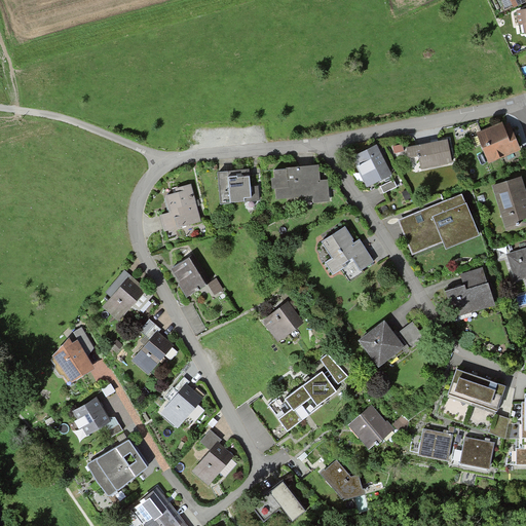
[(525,31),(525,10),(515,12),(517,26),(522,26),(523,32),(525,31)]
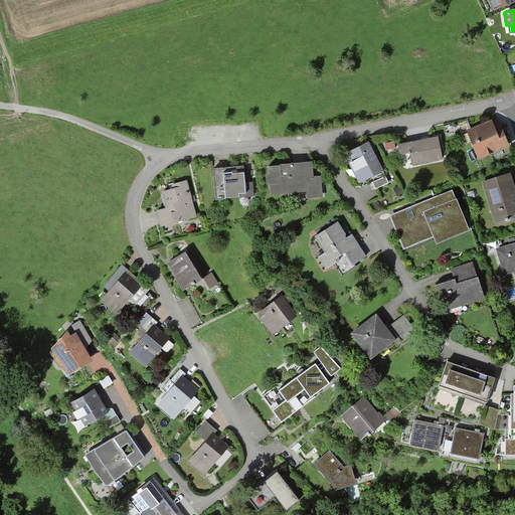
[(477,160),(507,149),(500,129),(498,123),(468,134),(477,160)]
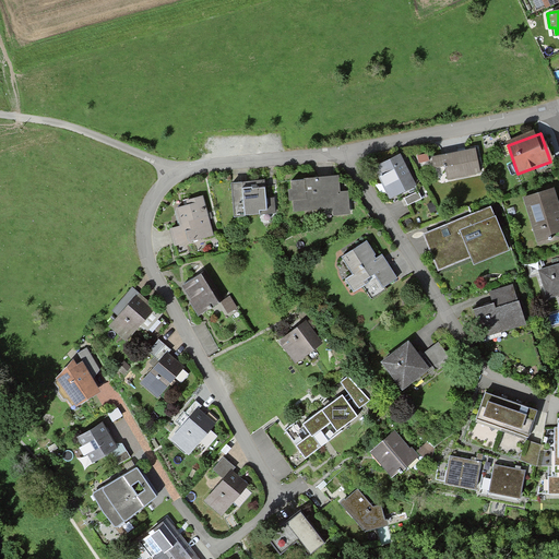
[(447,181),(479,175),(475,151),(465,153),(431,159),(433,170),(444,168),(447,181)]
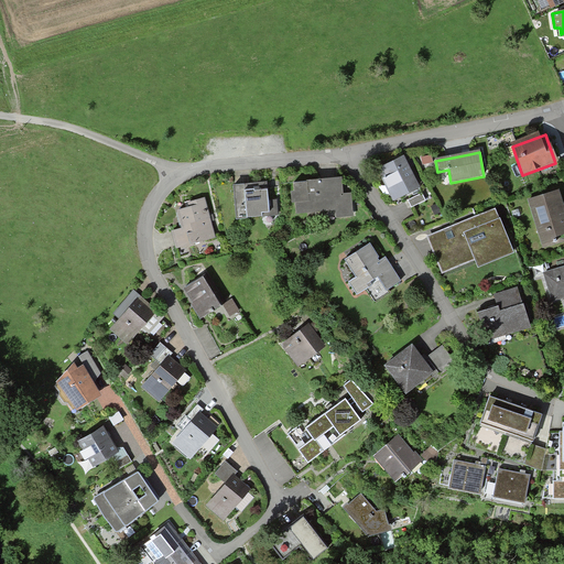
[(393,198),(419,186),(411,171),(404,156),(379,169),(393,198)]
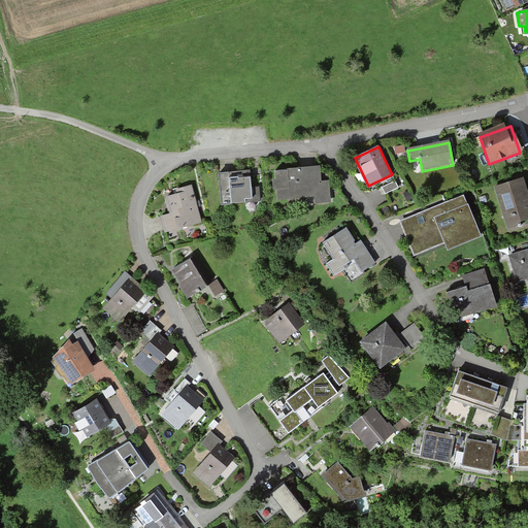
[(315,204),(330,203),(328,183),(321,184),(320,168),(316,168),(271,171),(273,202),(314,200),(315,204)]
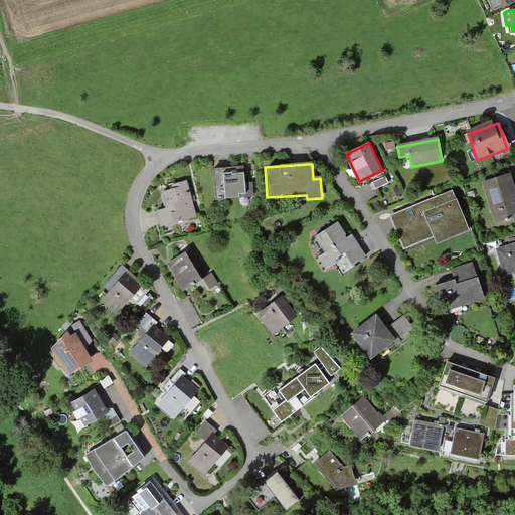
[(215,199),(252,196),(251,183),(244,184),(243,168),(237,168),(213,170),(215,199)]
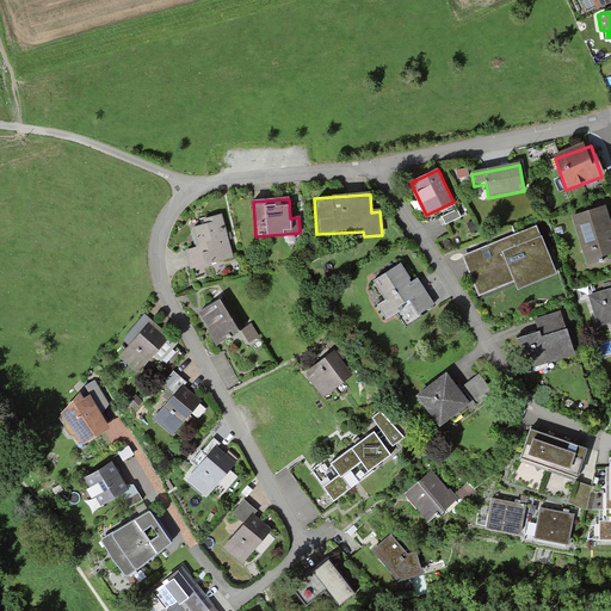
[(445,224),(460,216),(456,209),(442,217),(445,224)]
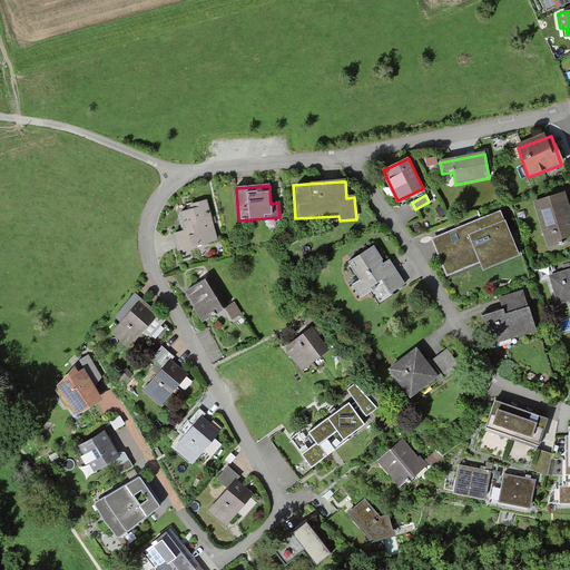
[(549,247),(569,239),(569,208),(566,195),(534,206),(549,247)]
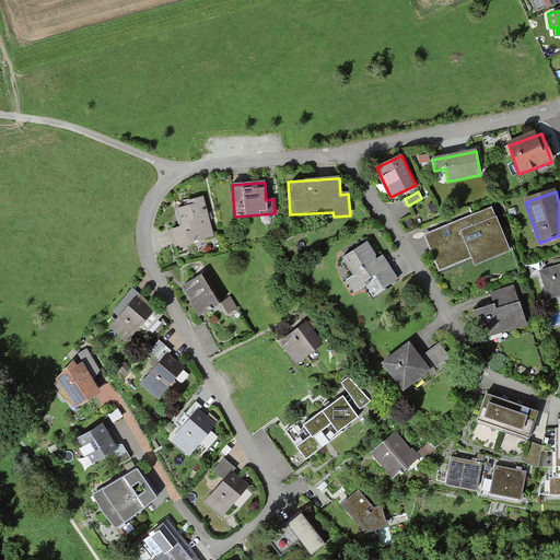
[(174,247),(213,236),(203,198),(191,202),(175,207),(181,228),(170,231),(174,247)]
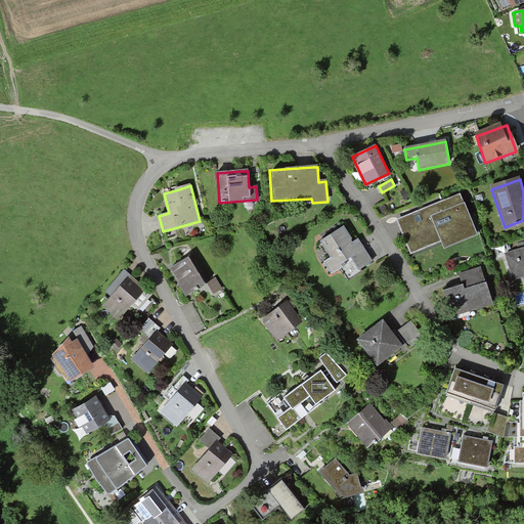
[(463,203),(460,194),(436,205),(398,221),(412,253),(441,241),(431,217),(463,203)]
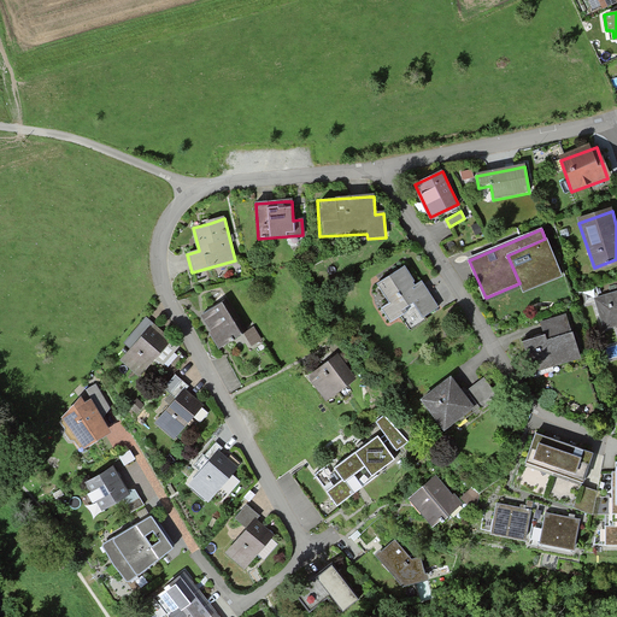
[(523,292),(560,275),(545,239),(507,256),(519,283),(523,292)]
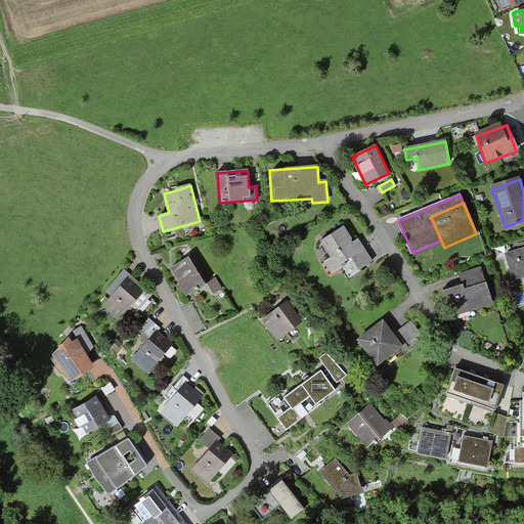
[(348,275),(373,258),(357,237),(351,241),(343,228),(319,246),(330,261),(323,265),(331,276),(342,268),(348,275)]
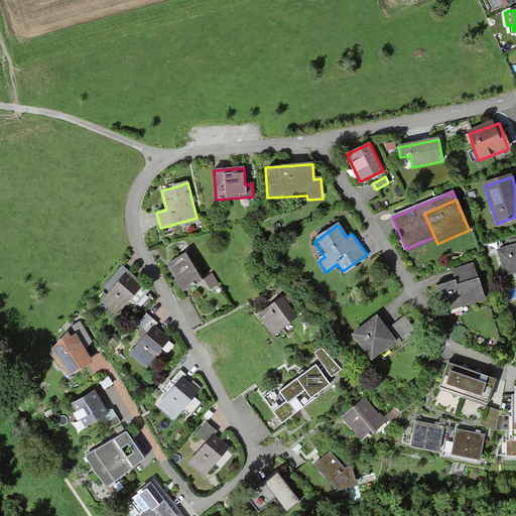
[(515,244),(499,249),(507,276),(515,273),(515,244)]
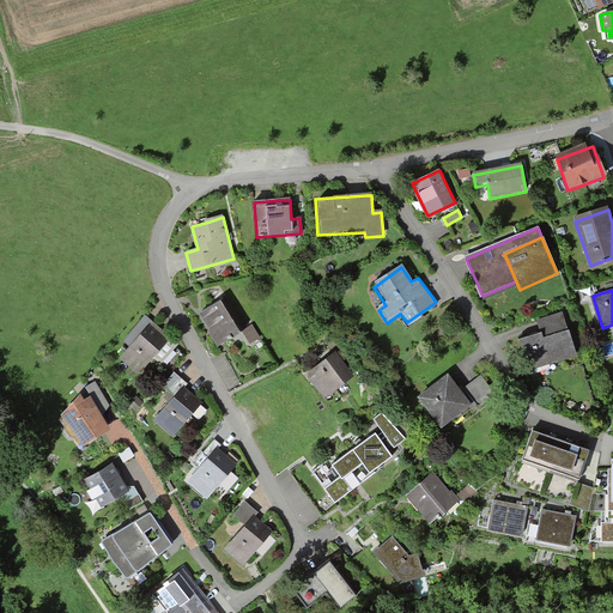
[(248,329),(229,298),(201,315),(206,323),(220,346),(243,332),(248,329)]
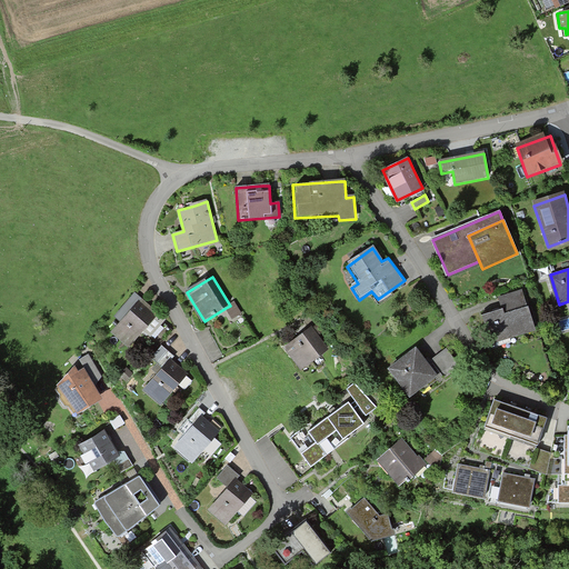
[(111,331),(130,347),(159,312),(135,292),(113,317),(119,321),(111,331)]
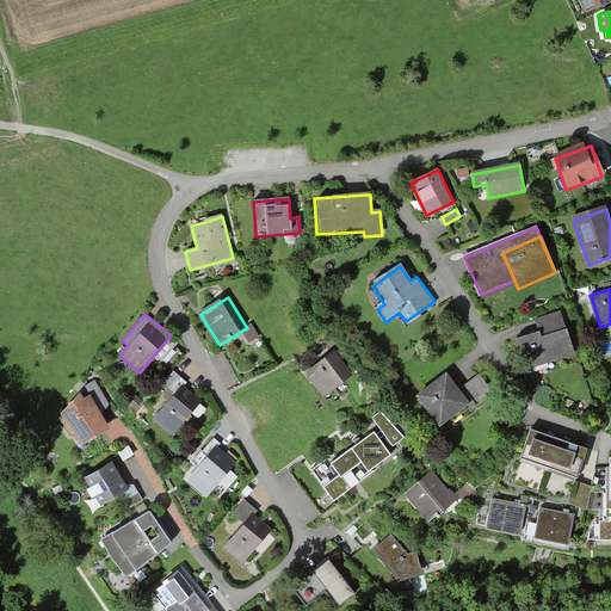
[(520,374),(575,355),(561,314),(535,322),(539,337),(511,347),(520,374)]
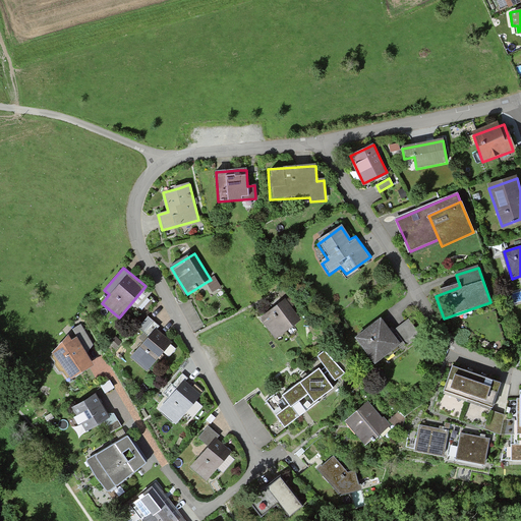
[(213,292),(224,285),(218,275),(211,280),(207,282),(213,292)]
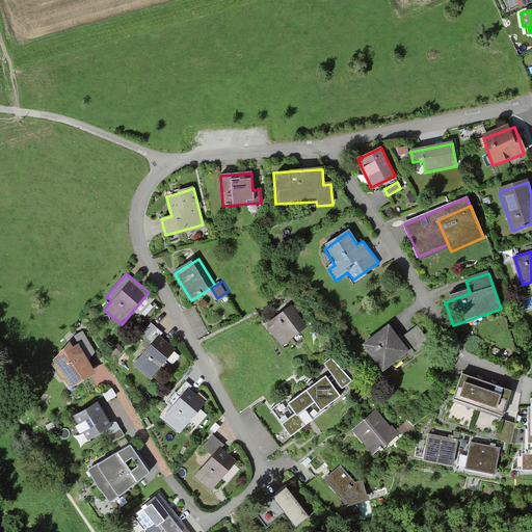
[(281,348),(308,328),(300,318),(293,308),(266,327),(281,348)]
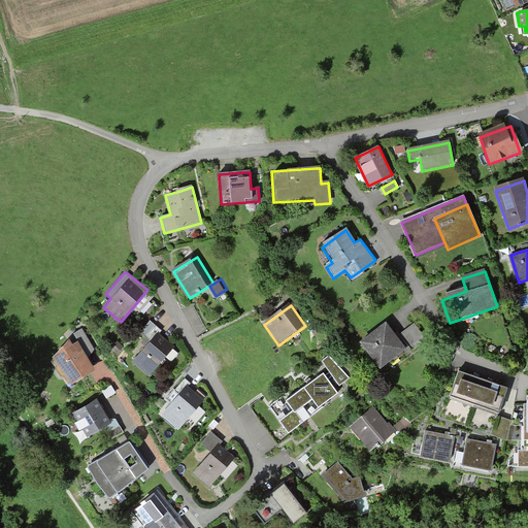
[(135,362),(153,376),(177,345),(163,334),(160,332),(163,329),(151,319),(139,332),(152,341),(135,362)]
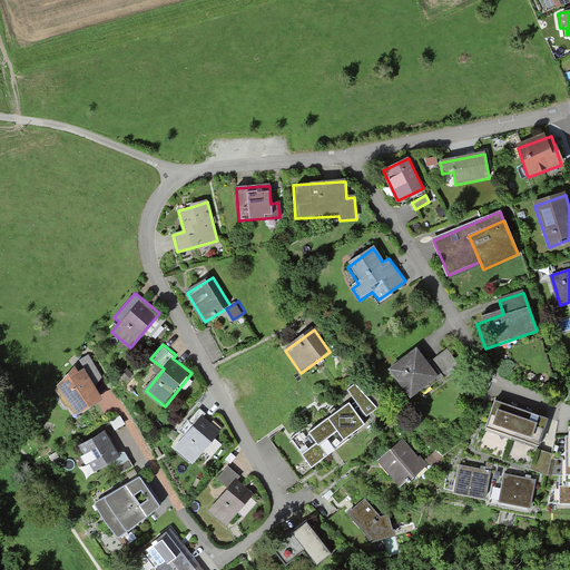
[(444,373),(458,363),(445,347),(433,357),(444,373)]
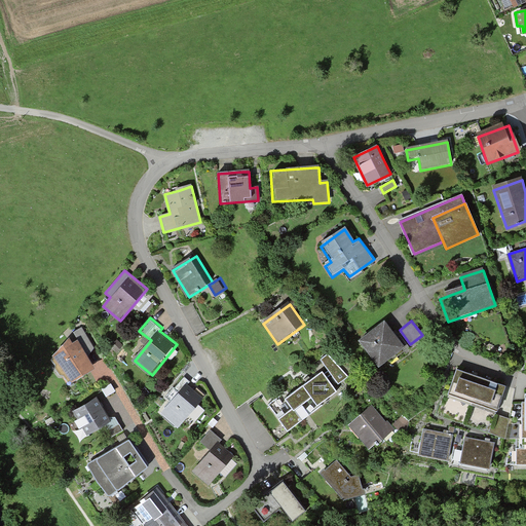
[(379,367),(405,346),(396,335),(385,322),(360,342),(379,367)]
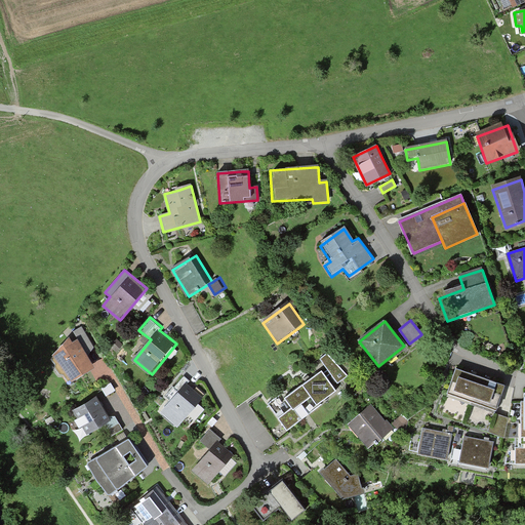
[(70,382),(94,366),(84,351),(76,338),(51,355),(70,382)]
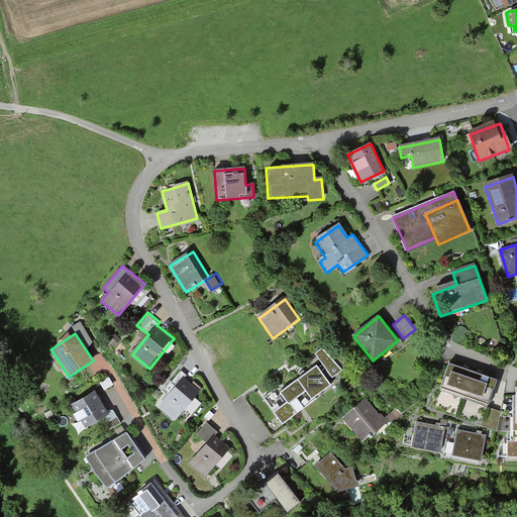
[(319,366),(330,380),(343,371),(326,349),(319,354),(324,362),(319,366)]
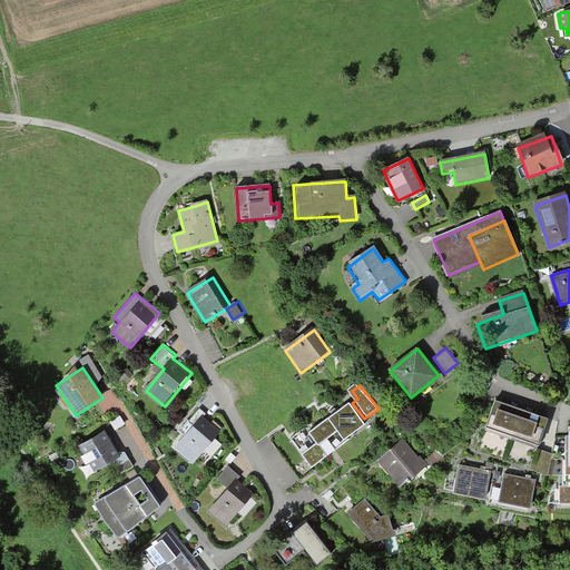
[(538,445),(546,416),(531,413),(516,408),(494,402),(483,436),(475,433),(470,449),(547,471),(549,467),(553,451),(538,445)]
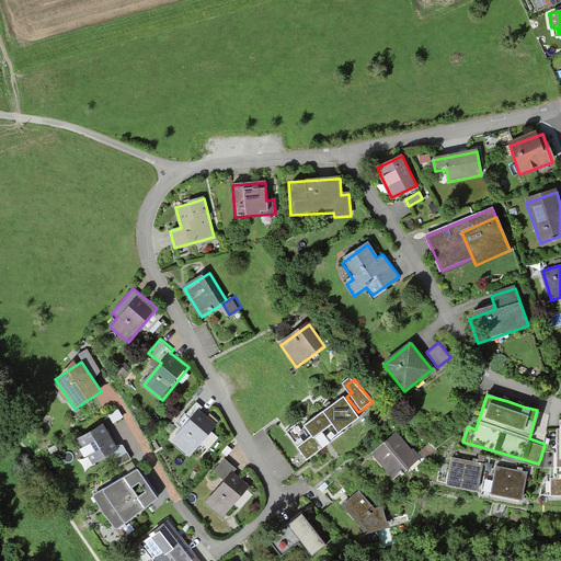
[(329,444),(361,418),(344,397),(330,405),(289,432),(279,420),(266,432),(295,471),(329,444)]
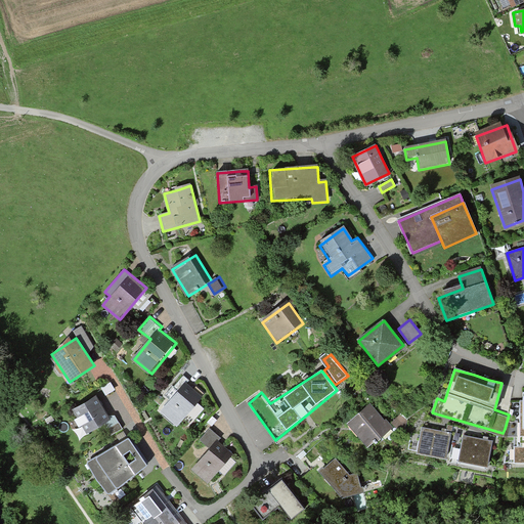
[(162,411),(179,426),(202,398),(191,391),(197,385),(182,373),(171,386),(178,391),(162,411)]
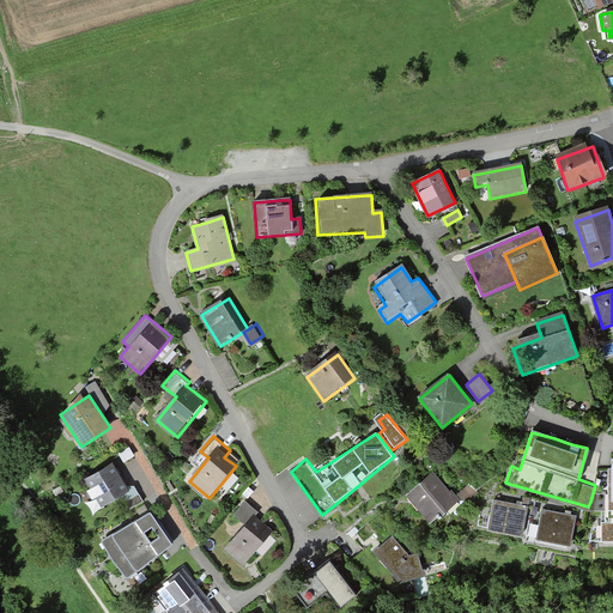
[(589,469),(599,471),(602,450),(592,449),(589,469)]
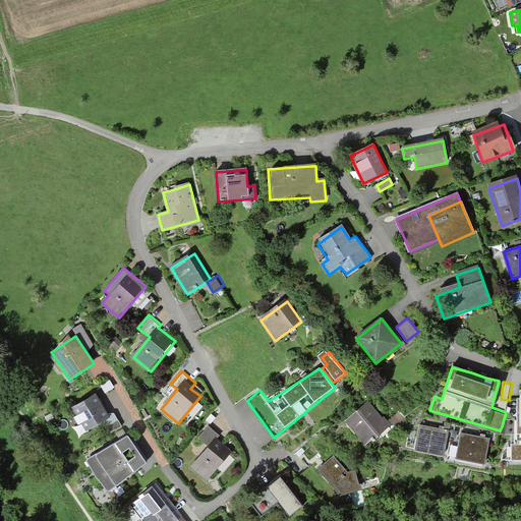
[(509,460),(520,459),(520,390),(518,390),(518,398),(514,398),(515,445),(509,445),(509,460)]
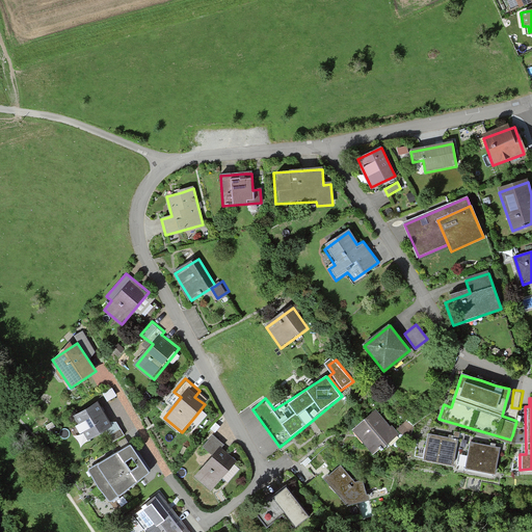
[(85,441),(112,425),(103,408),(100,401),(72,417),(85,441)]
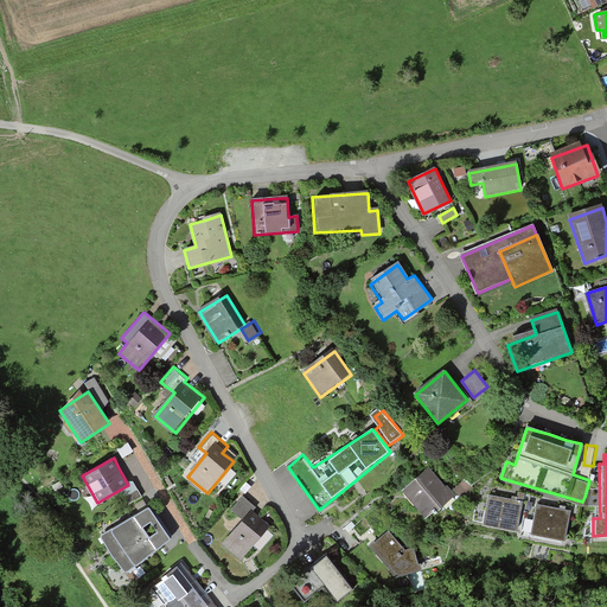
[(426,519),(453,496),(429,468),(402,492),(426,519)]
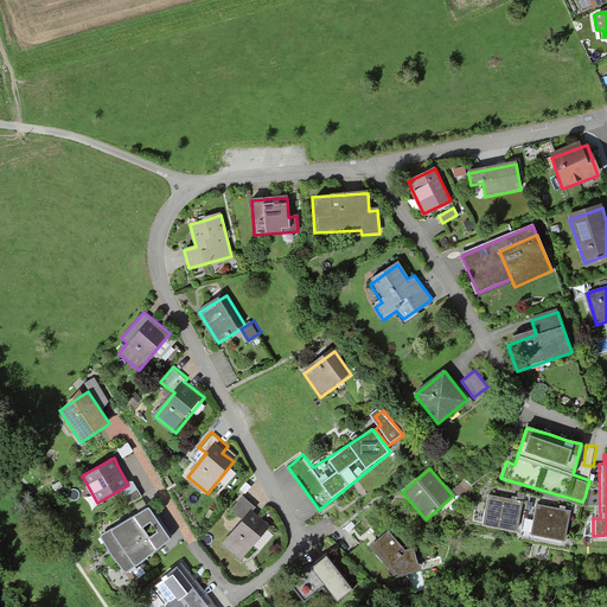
[(123,505),(142,496),(139,489),(120,498),(123,505)]
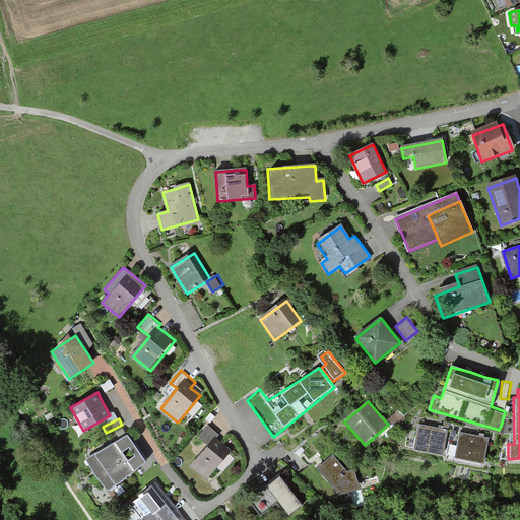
[(192,464),(209,478),(233,452),(218,440),(217,439),(222,433),(211,424),(199,437),(208,446),(192,464)]
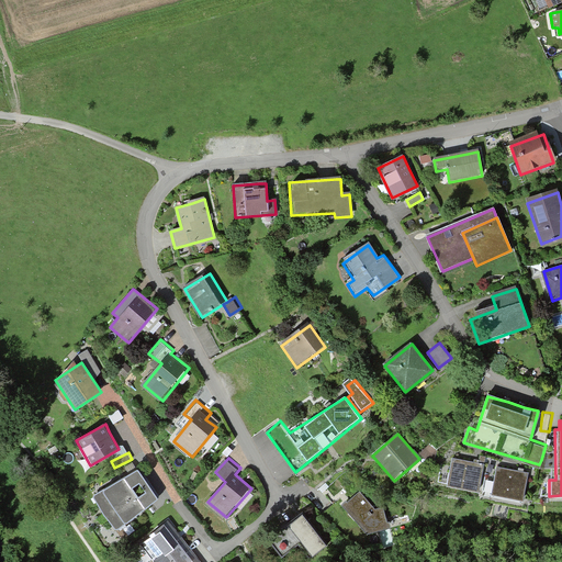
[(447,489),(478,494),(482,463),(476,462),(452,459),(447,489)]
